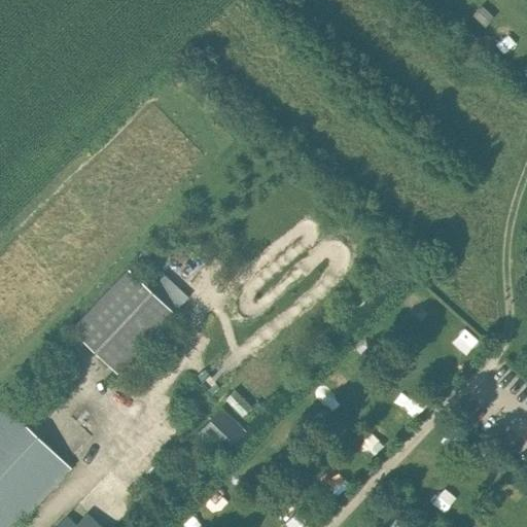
[(128,270),(71,329),(116,373),(174,313),(128,270)]
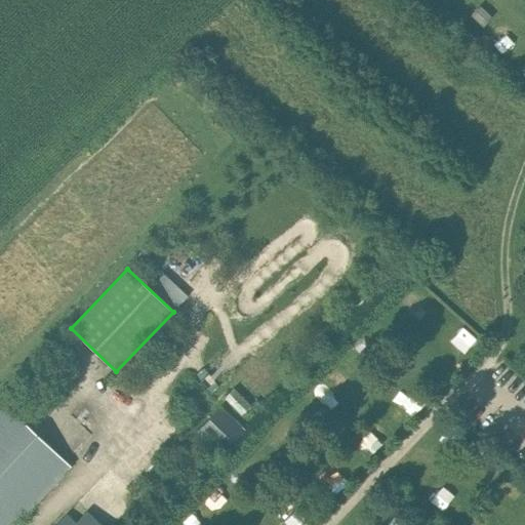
[(241,413),(248,404),(231,390),(224,399),(241,413)]
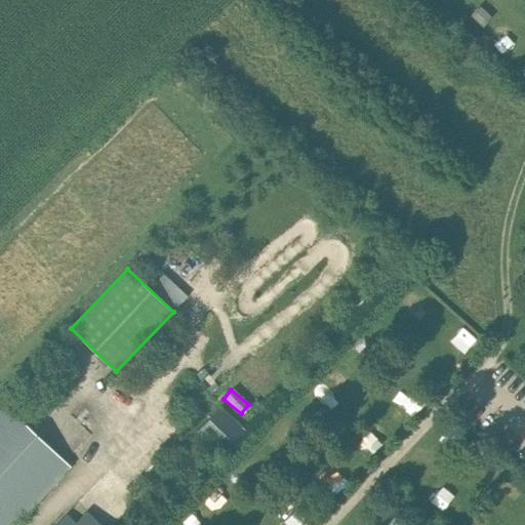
[(0,524),(15,524),(71,466),(1,400),(0,401),(0,524)]
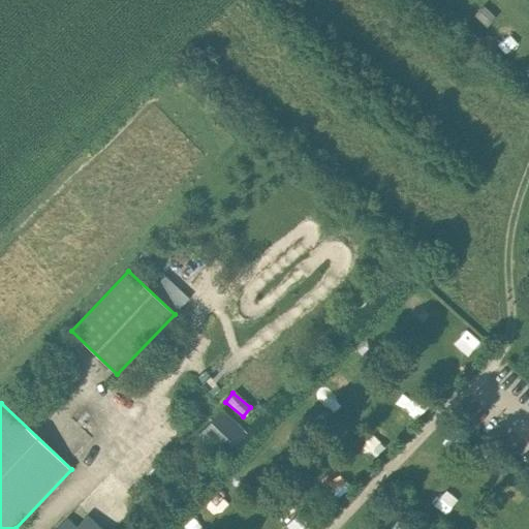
[(224,410),(200,435),(223,457),(247,433),(224,410)]
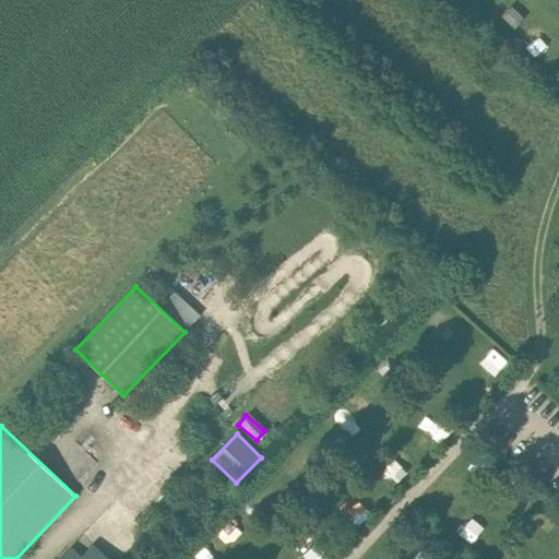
[(109,558),(93,543),(81,556),(71,547),(59,558),(109,558)]
